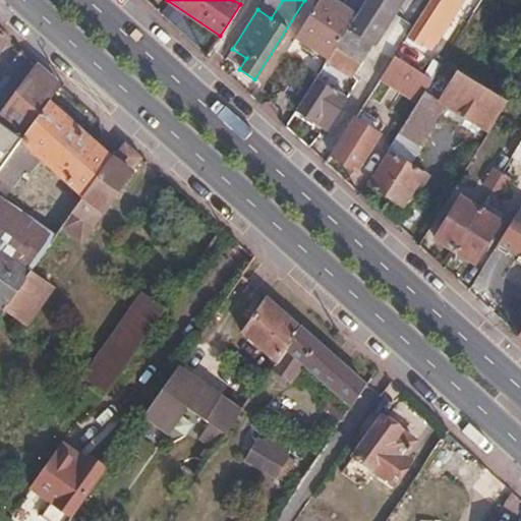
[(337,44),(354,16),(329,0),(317,0),(294,38),(328,58),(337,44)]
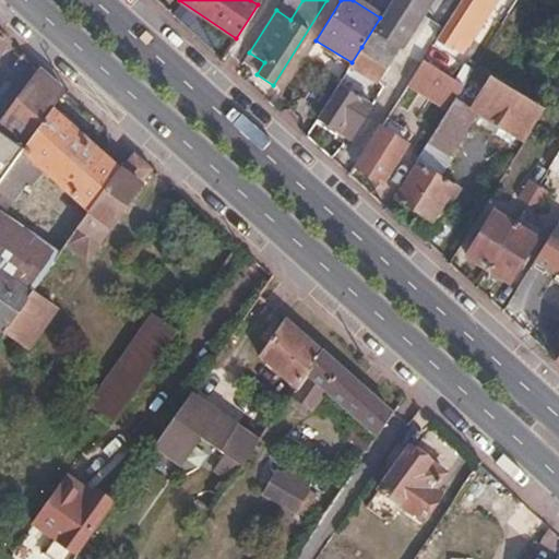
[(391,0),(380,18),(361,47),(382,61),(387,63),(426,0),(391,0)]
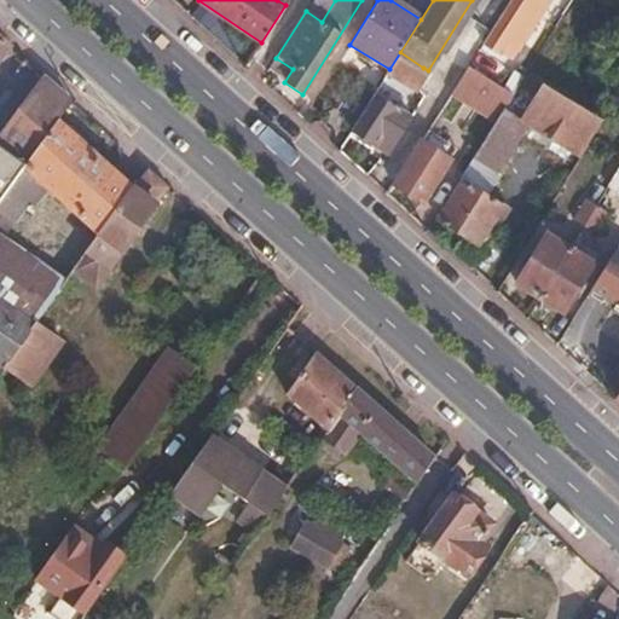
[(541,17),(515,0),(508,0),(481,42),(502,55),(508,45),(519,51),(541,17)]
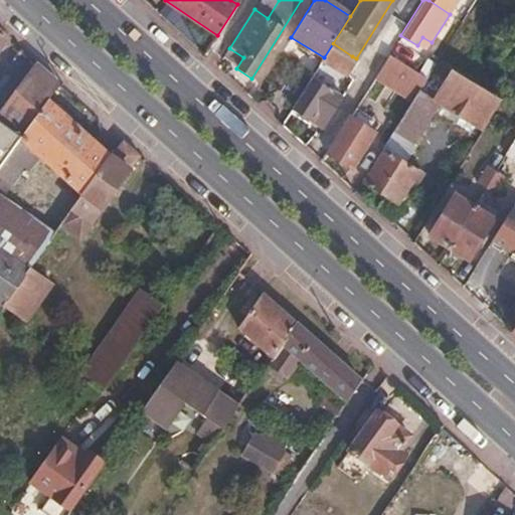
[(432,42),(422,37),(417,45),(425,51),(432,42)]
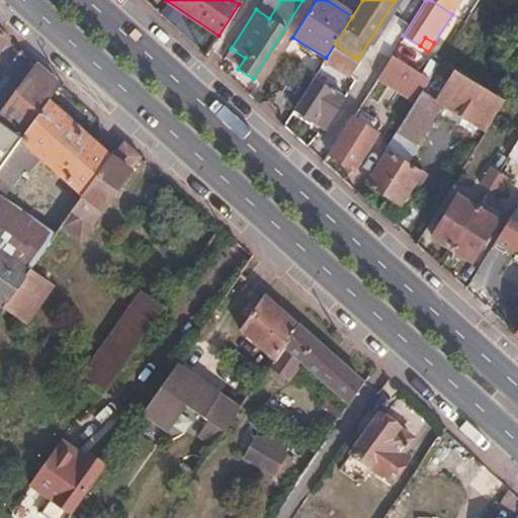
[(354,57),(335,44),(326,58),(315,75),(335,87),(354,57)]
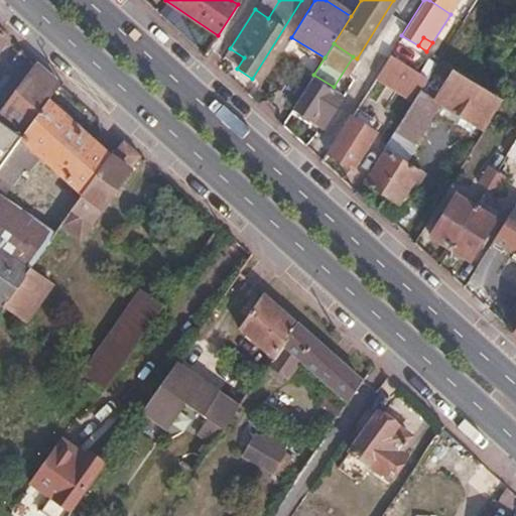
[(428,78),(391,54),(375,78),(413,102),(420,90),(428,78)]
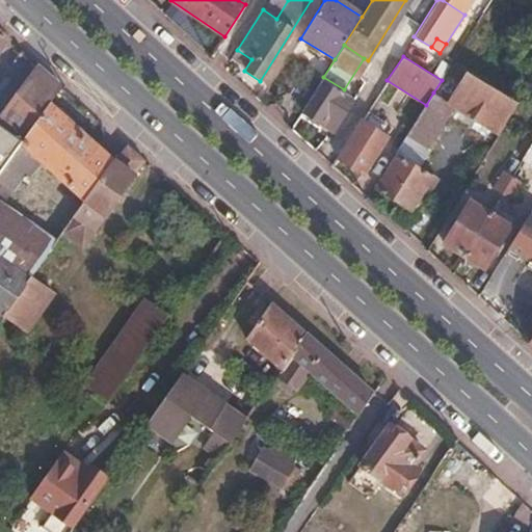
[(469,73),(452,62),(445,75),(461,84),(469,73)]
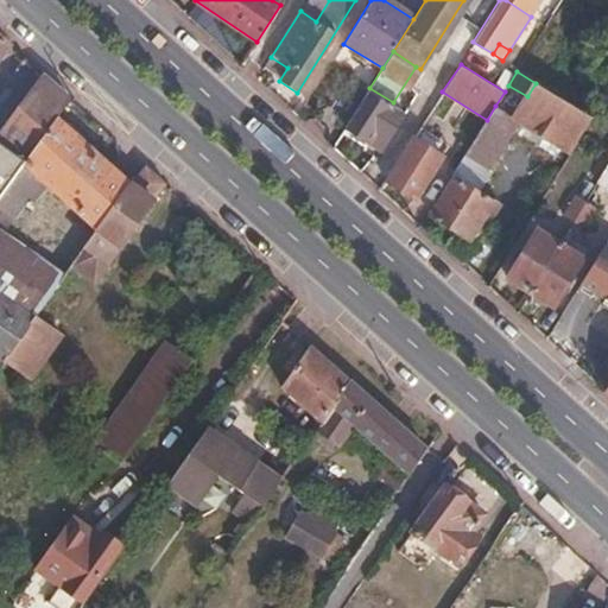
[(0,138),(0,203),(26,169),(29,165),(59,124),(69,103),(43,80),(0,138)]
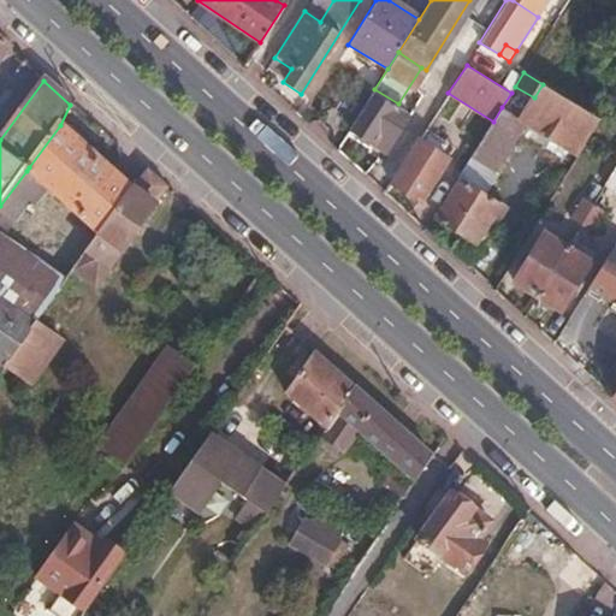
[(521,119),(526,123),(578,155),(599,120),(543,84),(534,98),(521,119)]
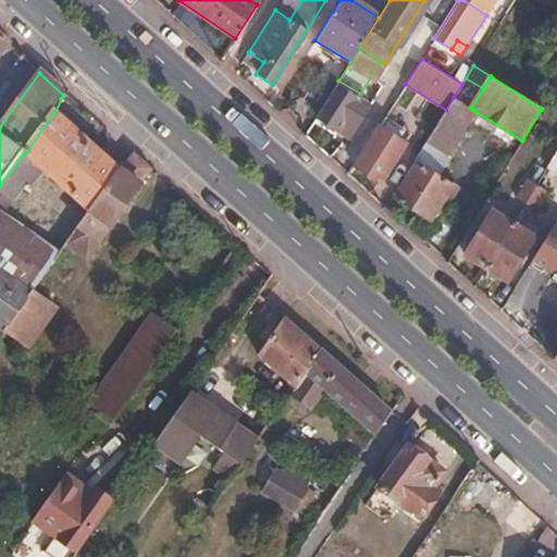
[(360,94),(338,81),(316,119),(349,140),(373,102),(360,94)]
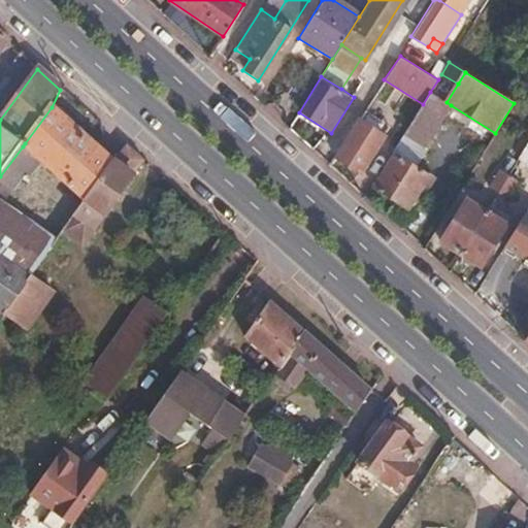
[(451,105),(447,102),(430,92),(423,104),(404,134),(424,146),(451,105)]
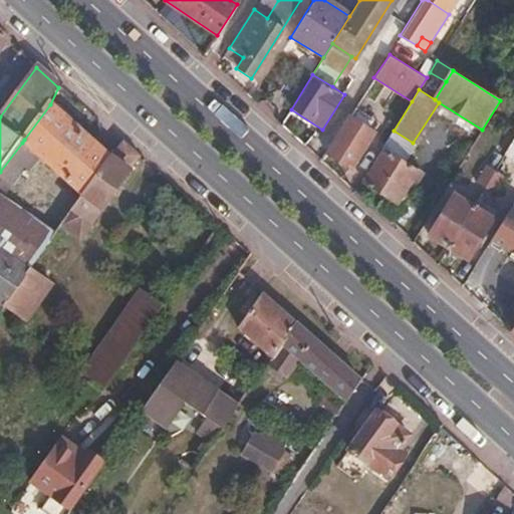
[(83,196),(109,160),(50,104),(24,140),(83,196)]
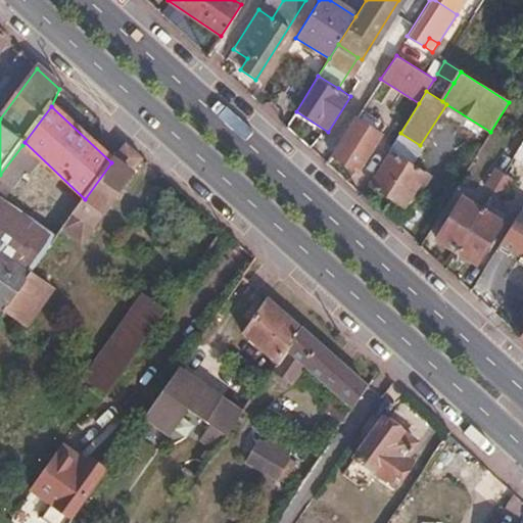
[(380,135),(354,120),(331,156),(358,172),(380,135)]
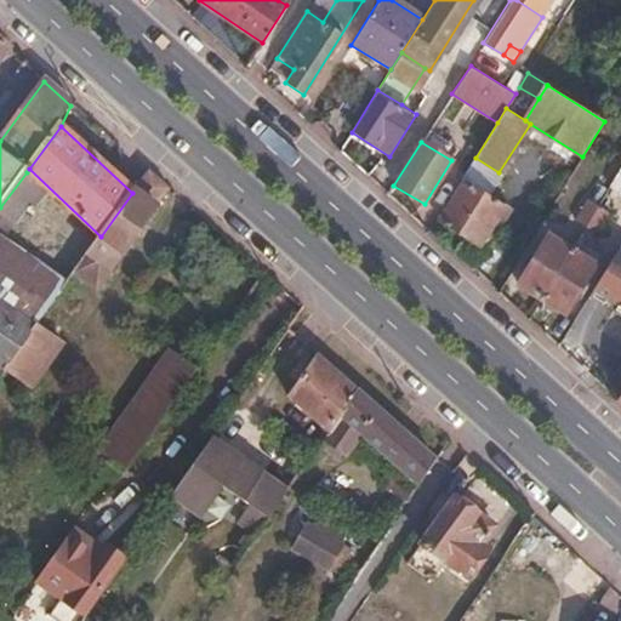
[(620,167),(609,189),(620,197),(620,167)]
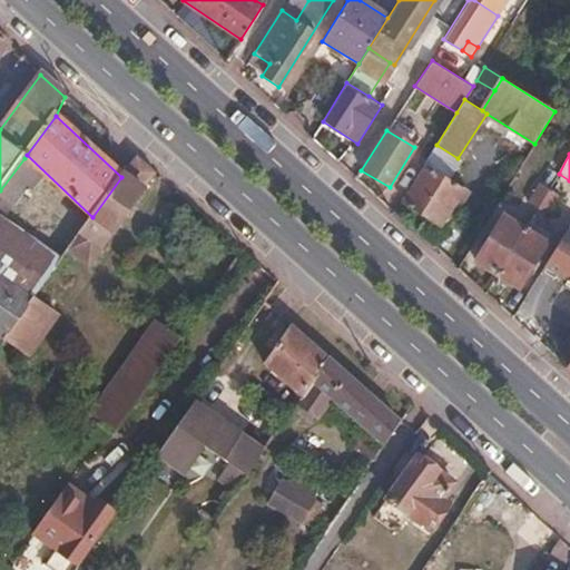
[(25,158),(0,190),(0,193),(13,203),(28,184),(33,188),(42,176),(25,158)]
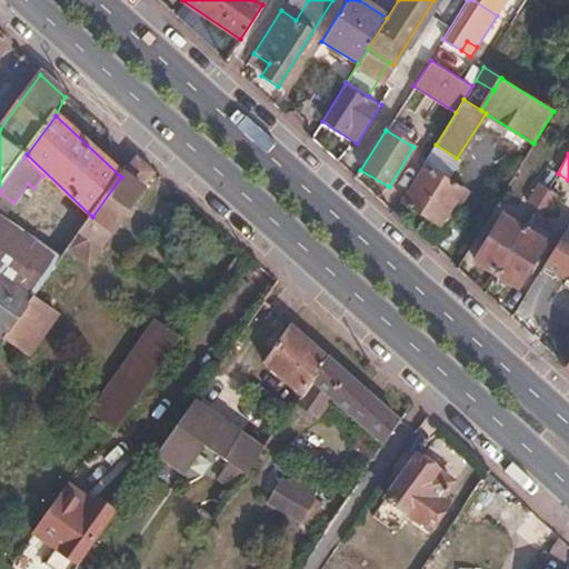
[(133,160),(121,177),(92,217),(67,253),(87,267),(151,176),(133,160)]
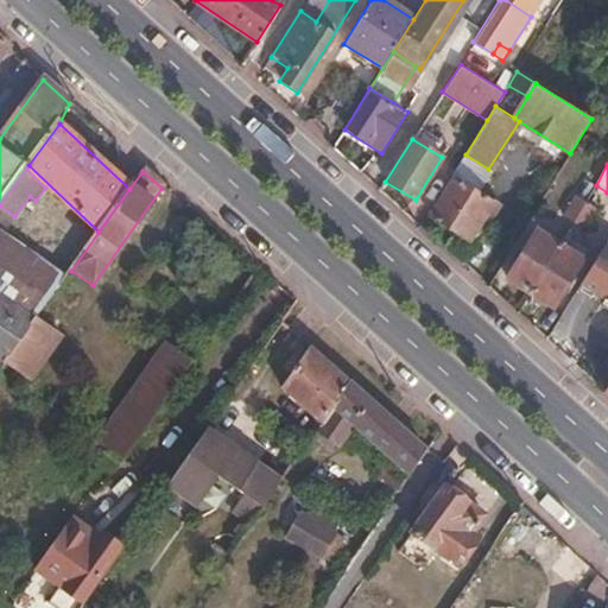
[(500,207),(457,179),(432,217),(467,241),(475,229),(482,233),(500,207)]
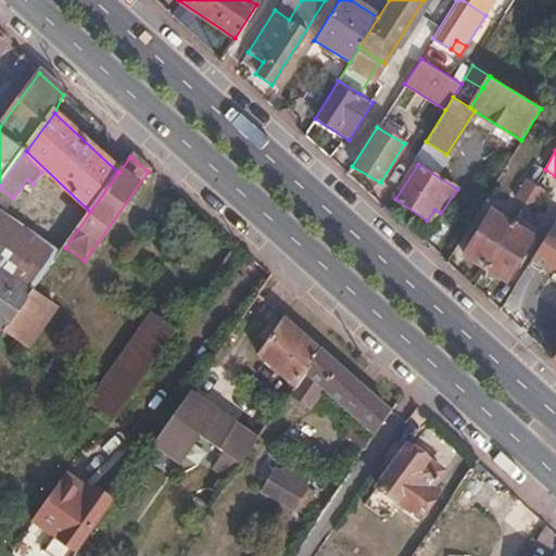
[(522,204),(534,187),(526,181),(515,199),(522,204)]
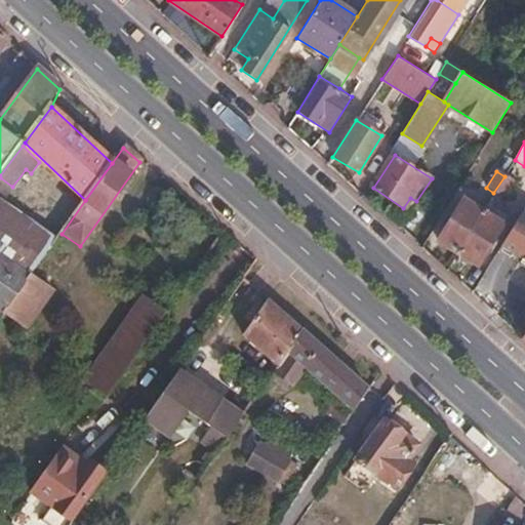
[(514,182),(505,176),(493,193),(502,199),(514,182)]
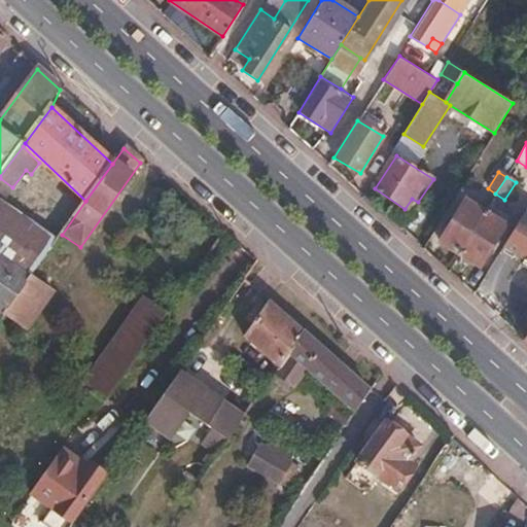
[(458,254),(484,212),(467,201),(441,243),(458,254)]
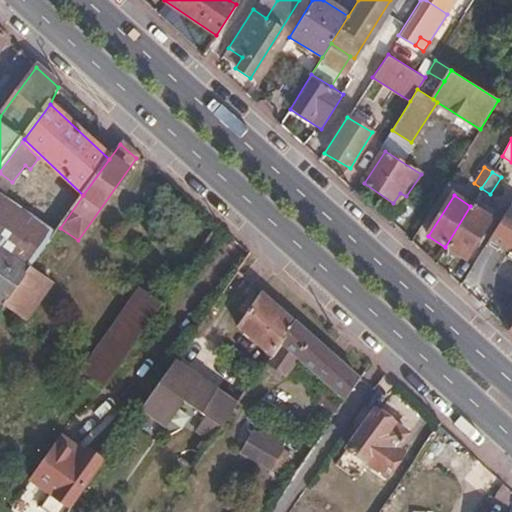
[(0,210),(2,208),(0,206),(0,305),(2,307),(28,271),(0,249),(0,210)]
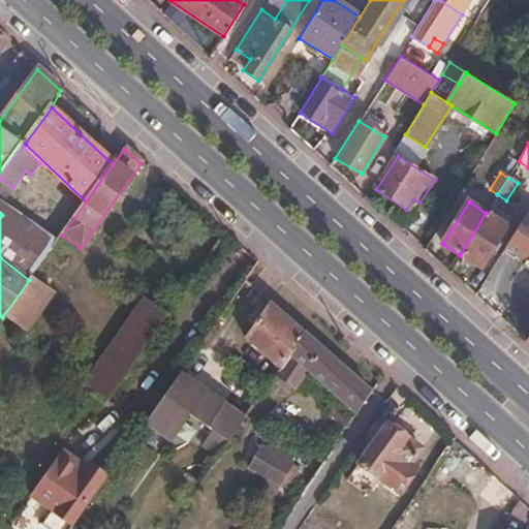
[(506,225),(486,213),(460,255),(479,268),(506,225)]
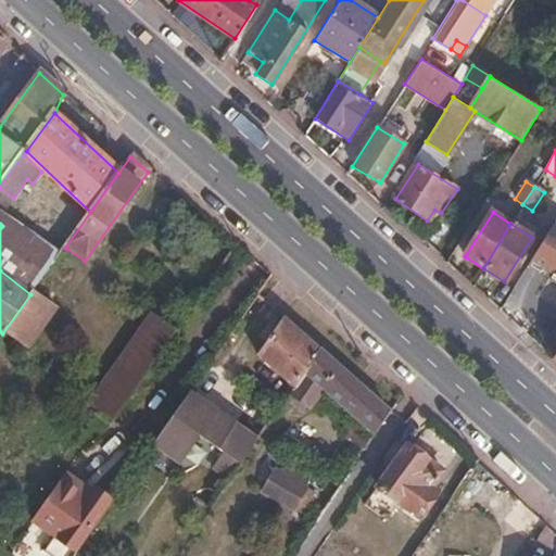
[(530,261),(555,277),(555,227),(552,225),(530,261)]
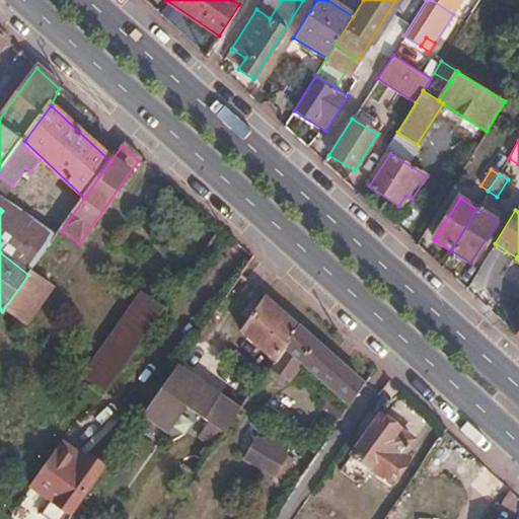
[(49,246),(2,211),(0,213),(0,252),(28,275),(49,246)]
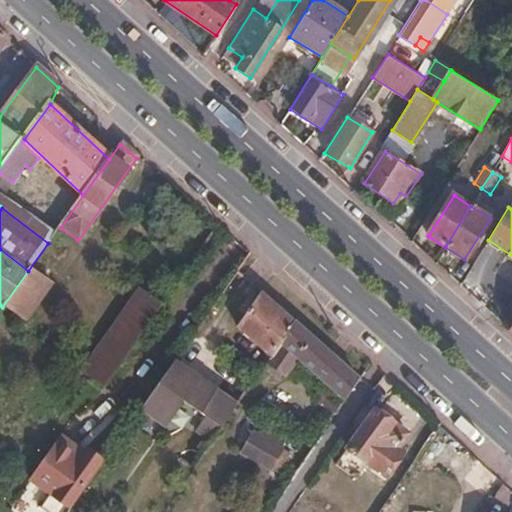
[(47,285),(28,271),(2,307),(0,308),(0,310),(19,324),(47,285)]
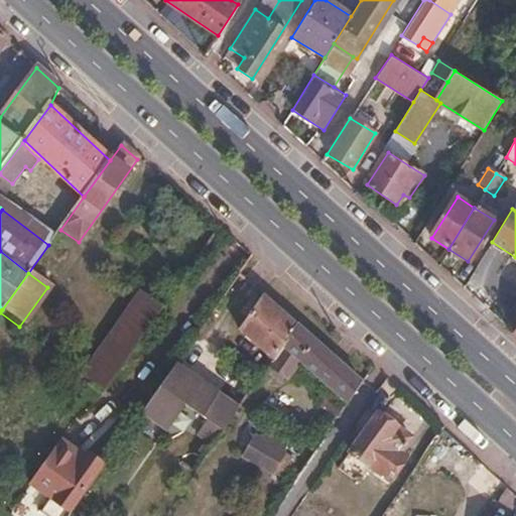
[(234,328),(271,360),(297,323),(260,291),(234,328)]
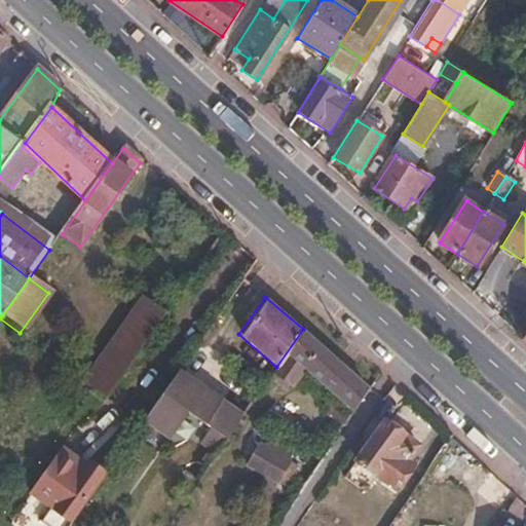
[(167,316),(144,298),(83,382),(90,387),(106,401),(167,316)]
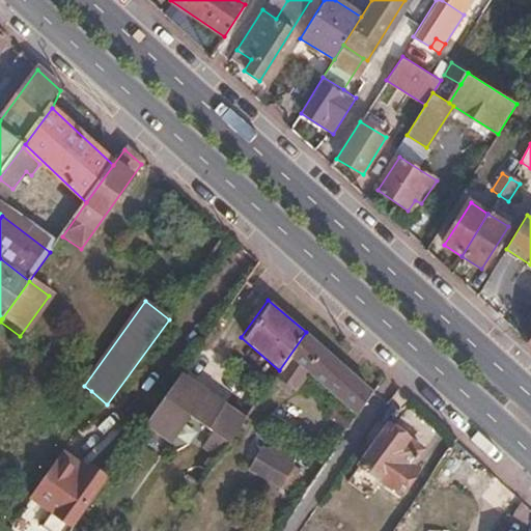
[(372,389),(306,332),(279,370),(277,374),(294,387),(310,369),(345,399),(333,414),(346,427),(372,389)]
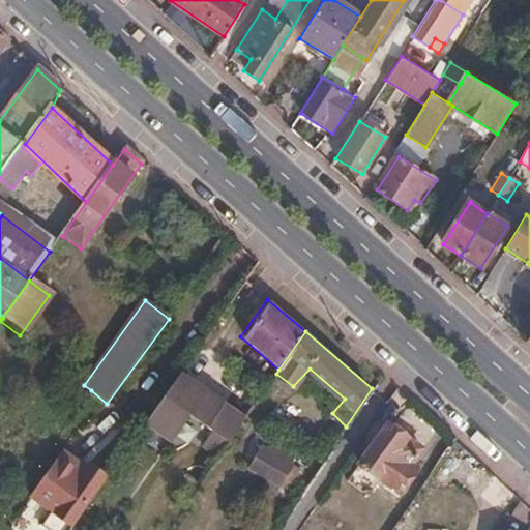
[(245,420),(180,374),(144,424),(170,442),(187,416),(205,430),(228,446),(245,420)]
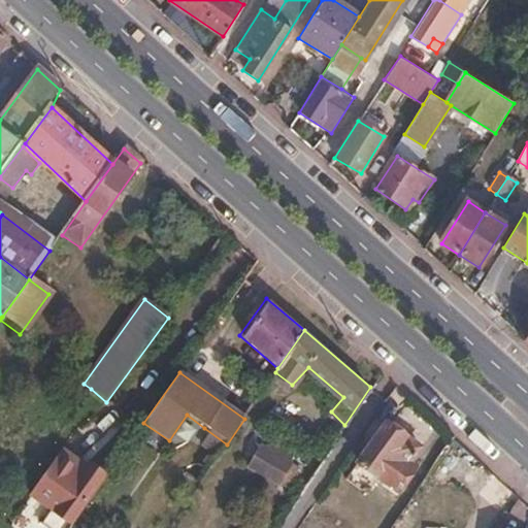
[(267,395),(262,391),(258,398),(262,401),(267,395)]
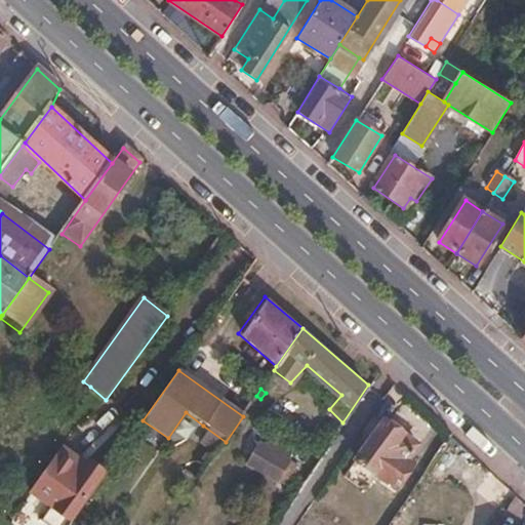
[(416,446),(381,421),(355,461),(395,489),(407,471),(402,468),(416,446)]
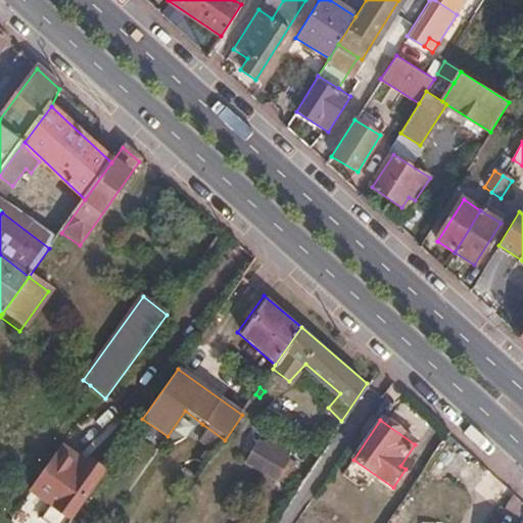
[(225,440),(202,424),(193,438),(216,455),(225,440)]
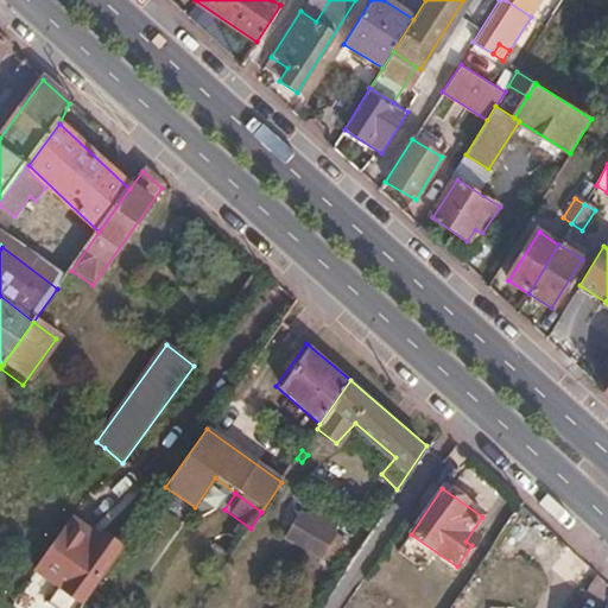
[(97,537),(71,519),(65,526),(90,545),(97,537)]
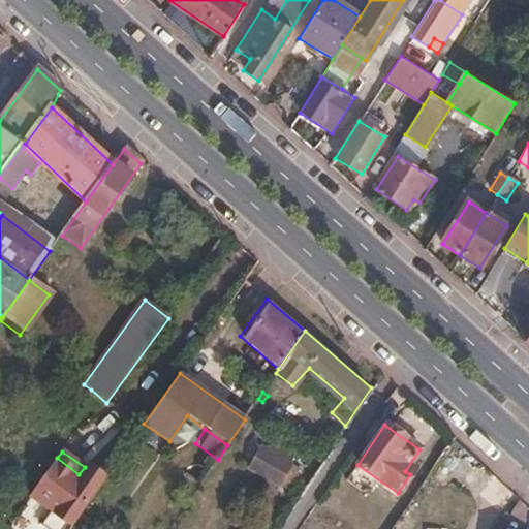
[(79,474),(57,458),(30,496),(72,527),(104,481),(85,467),(79,474)]
